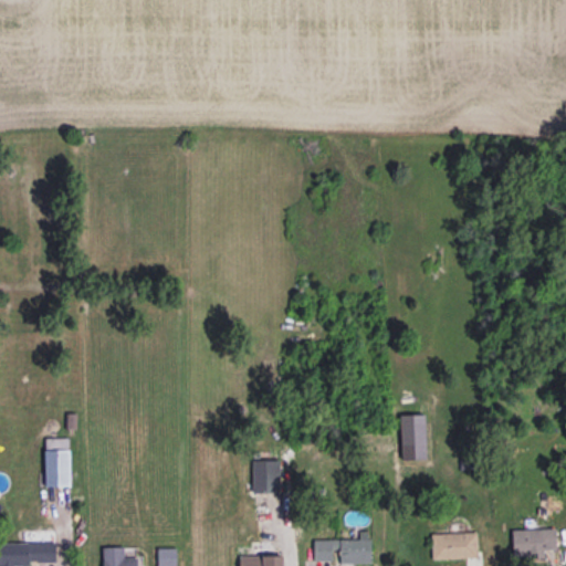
[(401,459),(426,459),(426,413),(400,413),(401,459)]
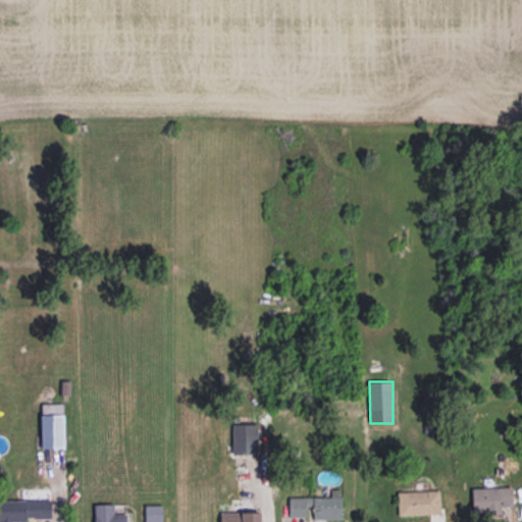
[(64,448),(64,413),(54,414),(54,412),(42,412),(42,448),(64,448)]
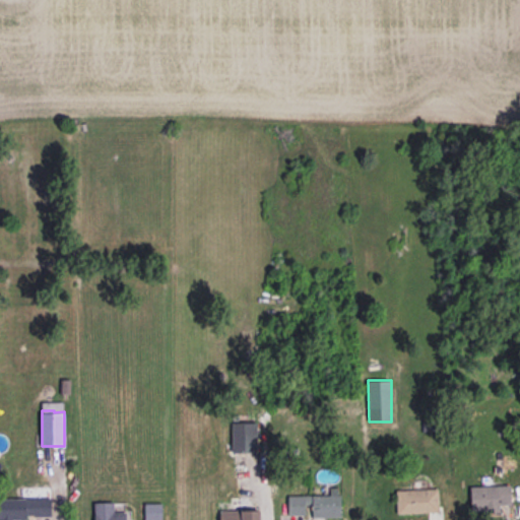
[(232,451),(256,452),(257,423),(232,421),(232,451)]
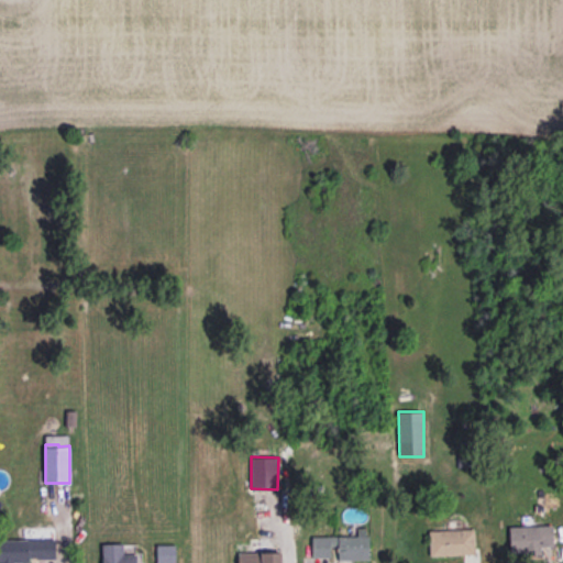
[(509,526),(510,553),(554,552),(553,525),(509,526)]
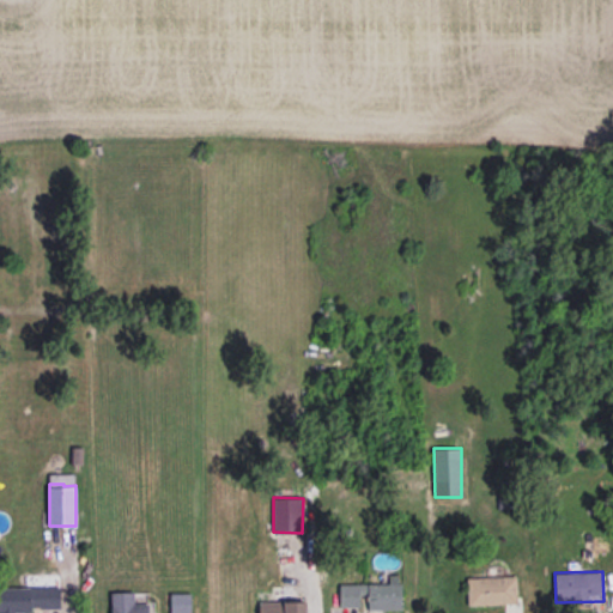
[(339,583),(340,606),(360,606),(360,595),(368,595),(368,610),(401,610),(401,574),(388,574),(388,583),(339,583)]
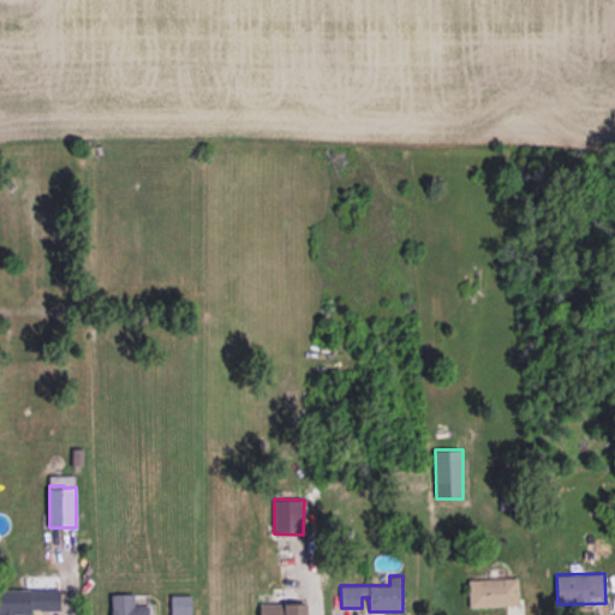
[(470,607),(519,605),(518,578),(469,579),(470,607)]
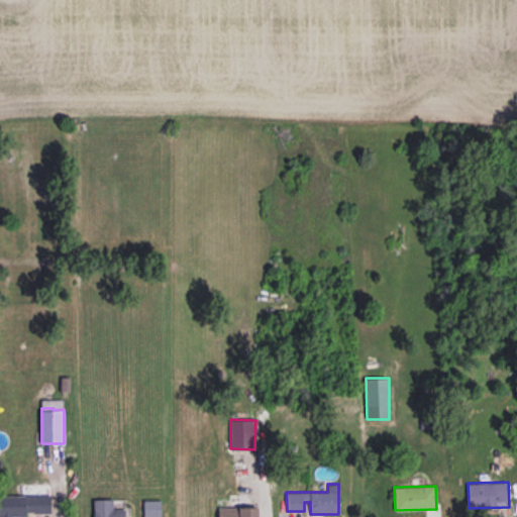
[(50,494),(0,495),(0,516),(12,516),(12,514),(50,514),(50,494)]
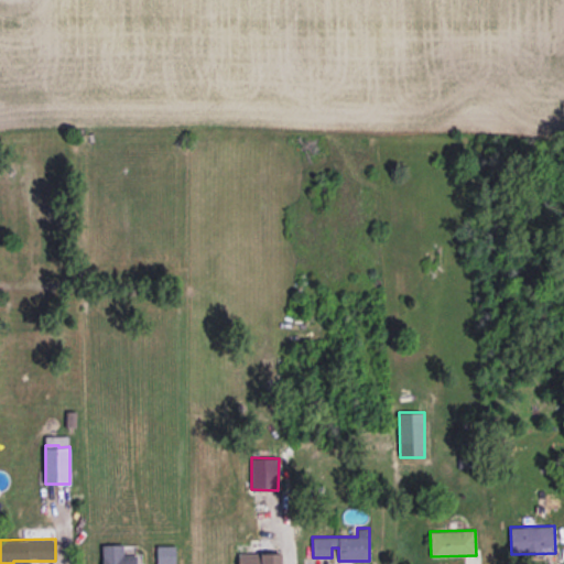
[(101,563),(137,563),(137,554),(123,555),(123,543),(102,544),(101,563)]
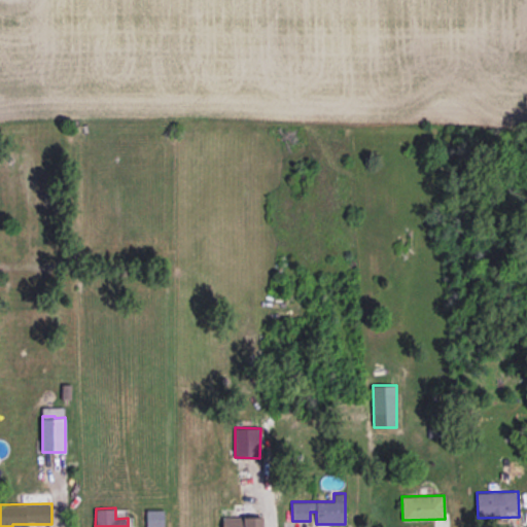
[(164,526),(164,510),(146,510),(146,526),(164,526)]
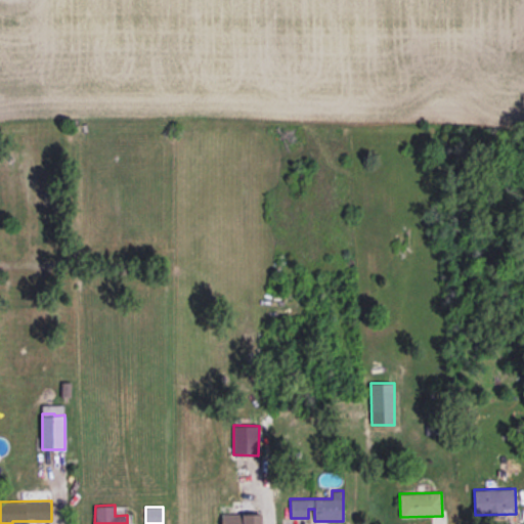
[(262,523),(262,513),(221,514),(221,523),(262,523)]
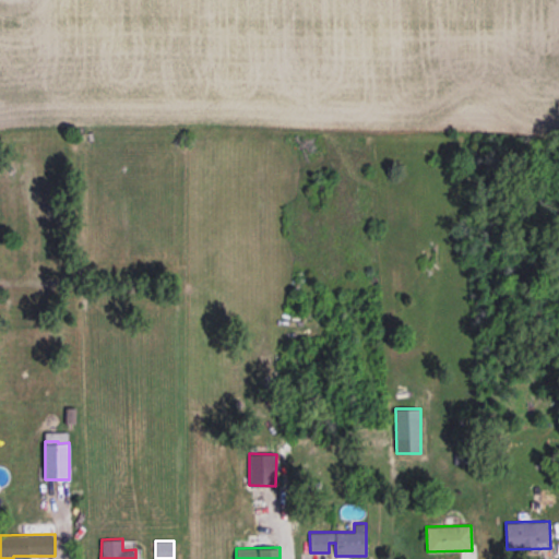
All buildings are outlined.
